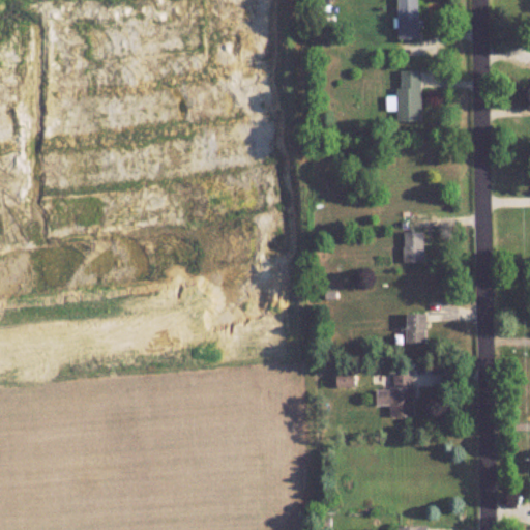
[(421,38),(420,0),(399,0),(399,38),(421,38)]
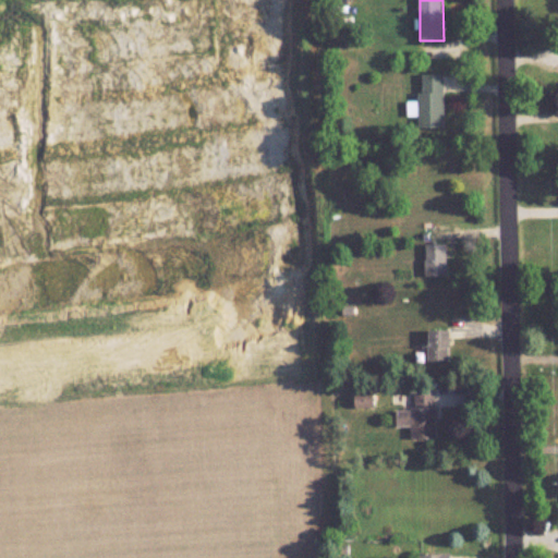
[(445,73),(423,73),(423,100),(409,100),(409,116),(420,116),(420,126),(445,126),(445,73)]
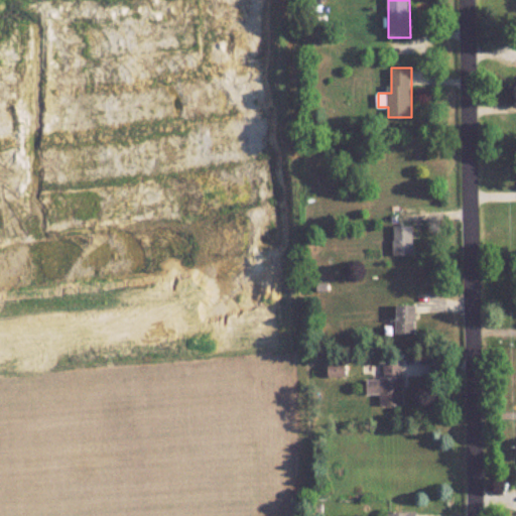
[(394,255),(413,255),(413,226),(394,226),(394,255)]
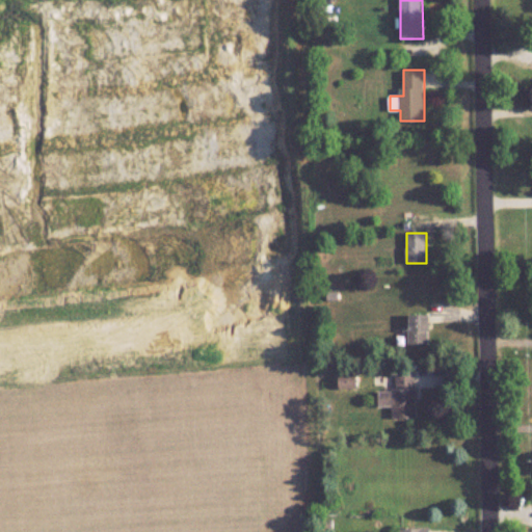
[(431,346),(431,315),(409,315),(409,346),(431,346)]
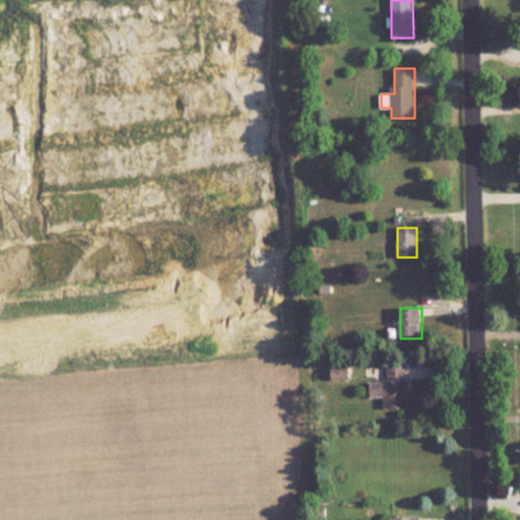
[(386,366),(386,381),(370,382),(370,397),(383,397),(384,409),(407,408),(406,366),(386,366)]
